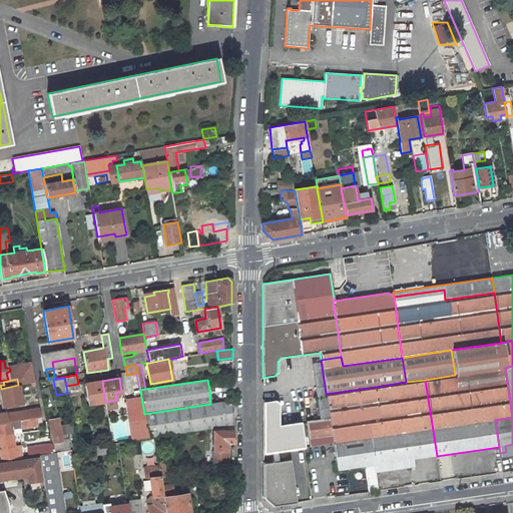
[(375,465),(376,473),(413,467),(412,460),(437,456),(425,380),(406,382),(376,387),(383,436),(371,438),(375,465)]
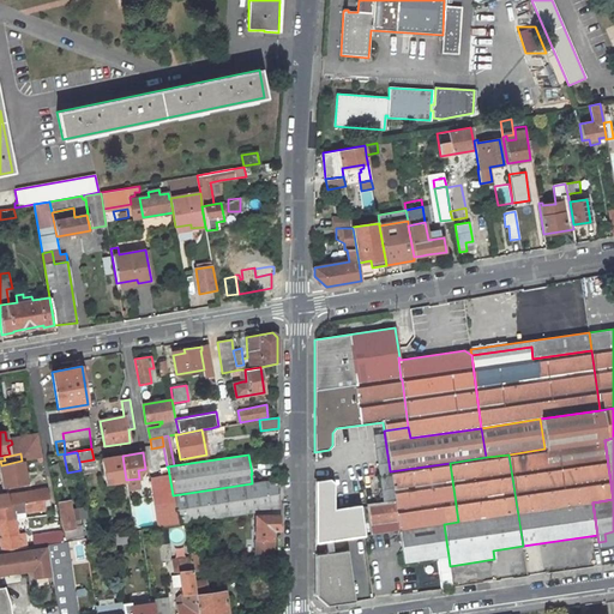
[(126,480),(122,456),(102,459),(107,483),(126,480)]
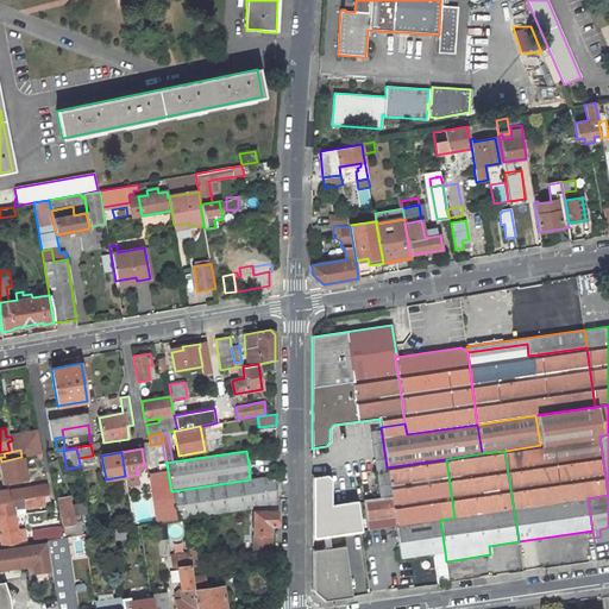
[(5,483),(26,478),(23,457),(22,457),(1,462),(0,462),(5,483)]
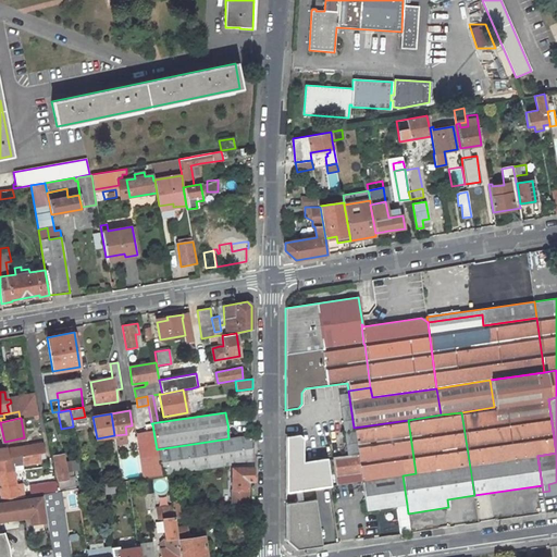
[(408,420),(354,428),(358,454),(332,457),(336,485),(361,481),(403,475),(416,473),(408,420)]
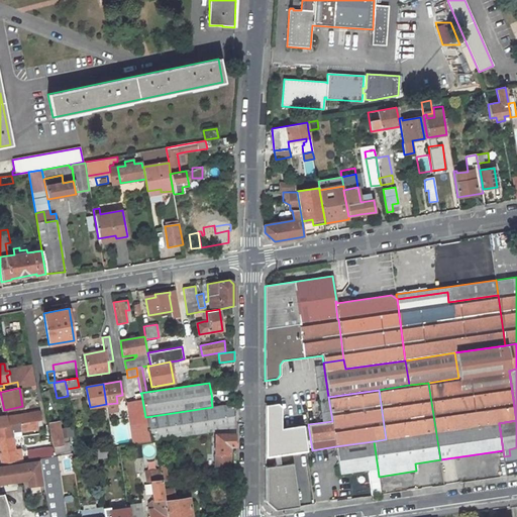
[(136,400),(126,402),(132,444),(140,443),(149,441),(145,417),(141,394),(135,395),(136,400)]
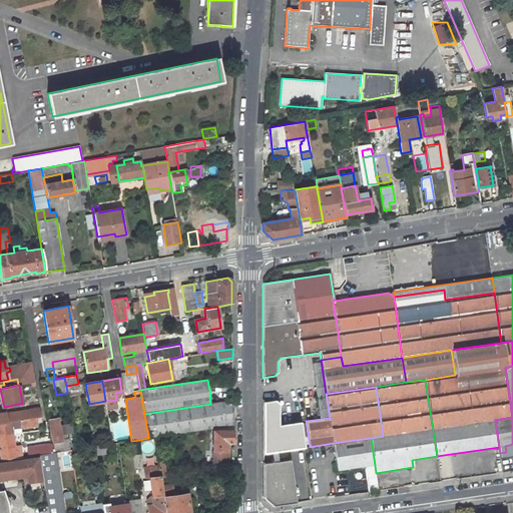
[(210,404),(144,414),(148,438),(167,436),(172,435),(213,428),(233,425),(232,401),(229,401),(210,404)]
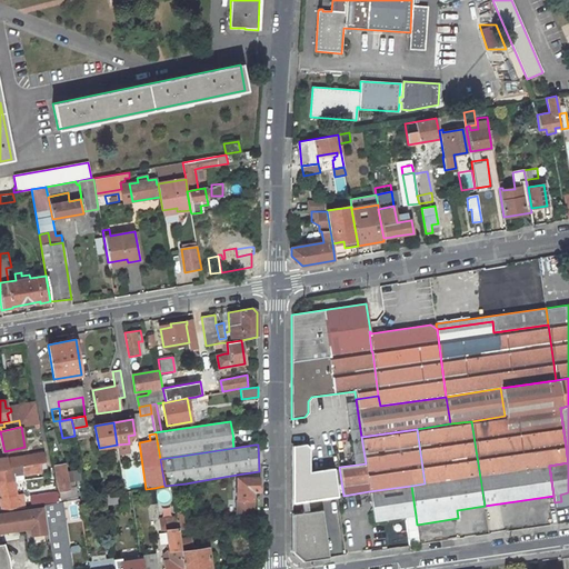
[(291,446),(291,502),(337,496),(332,468),(309,471),(308,448),(305,445),(291,446)]
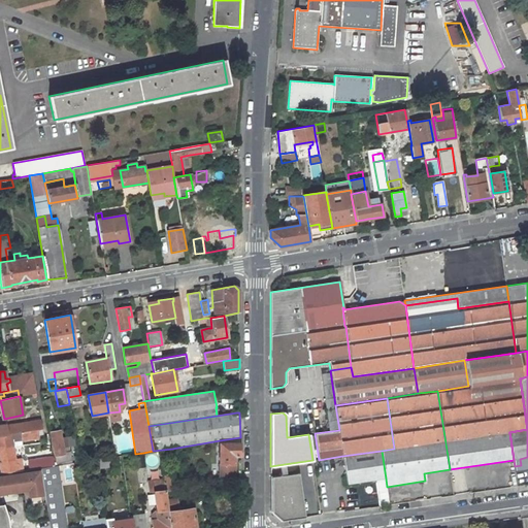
[(6,426),(0,426),(0,435),(42,429),(41,421),(6,426)]
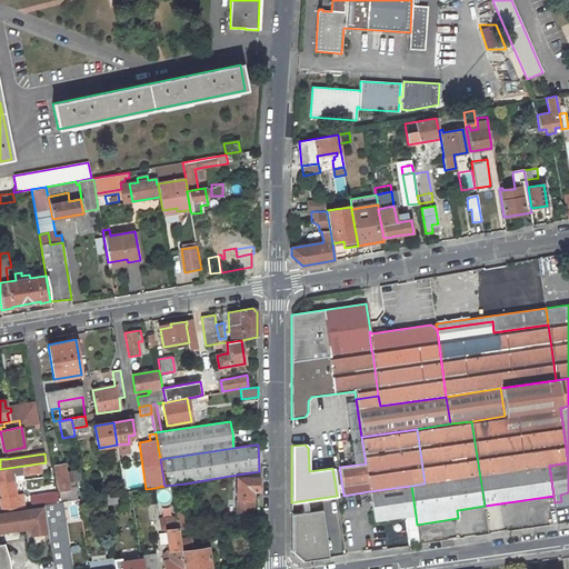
[(48,471),(46,462),(0,469),(0,482),(13,481),(13,476),(23,475),(23,476),(41,472),(48,471)]
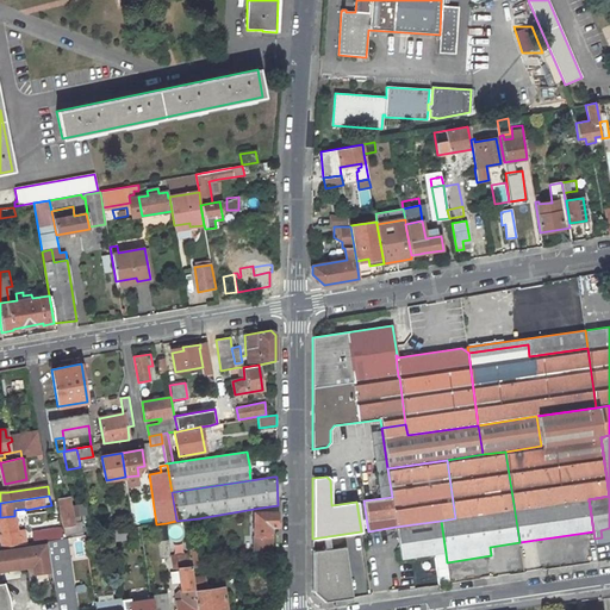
[(69,498),(58,499),(64,535),(83,531),(81,521),(79,521),(74,522),(73,517),(78,516),(75,504),(70,505),(69,498)]
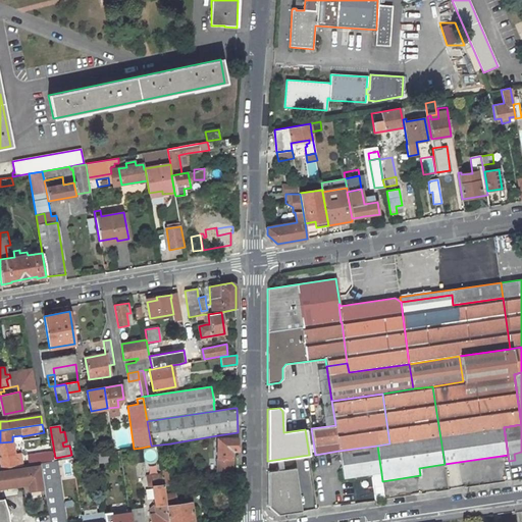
[(238,432),(217,435),(217,470),(232,470),(232,458),(231,458),(231,451),(238,451),(238,432)]
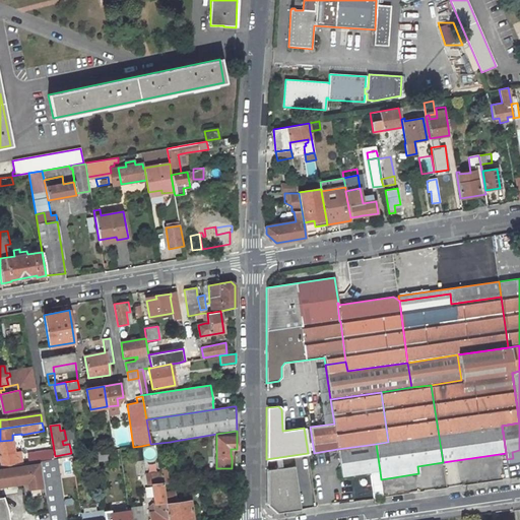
[(0,441),(0,454),(0,455),(15,453),(12,440),(0,441)]
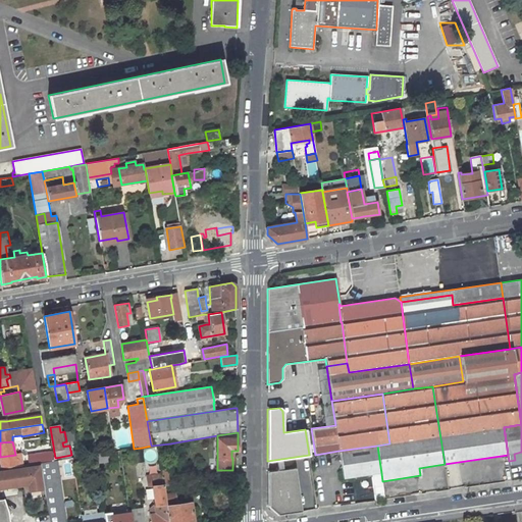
[(343,478),(381,473),(377,446),(338,451),(343,478)]
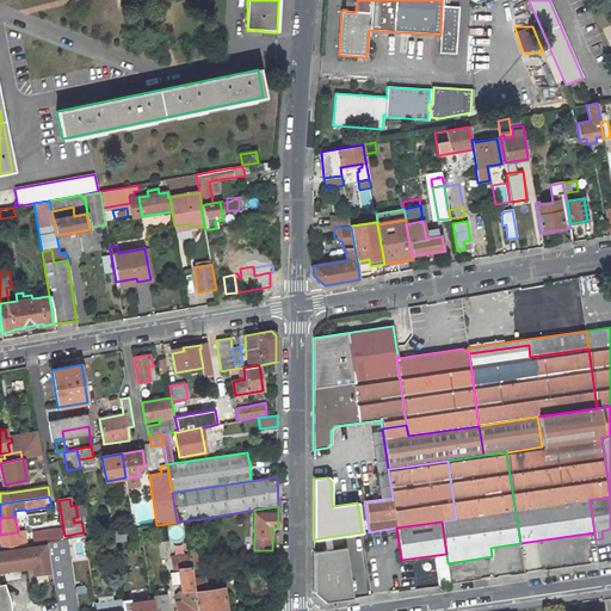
[(156,525),(159,542),(168,539),(166,524),(156,525)]
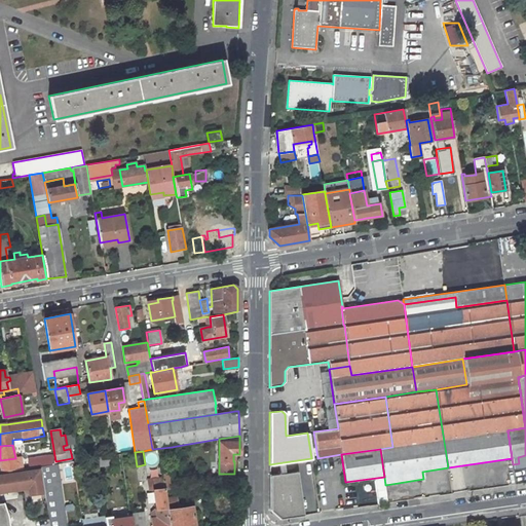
[(2,472),(23,468),(21,456),(15,458),(0,460),(2,472)]
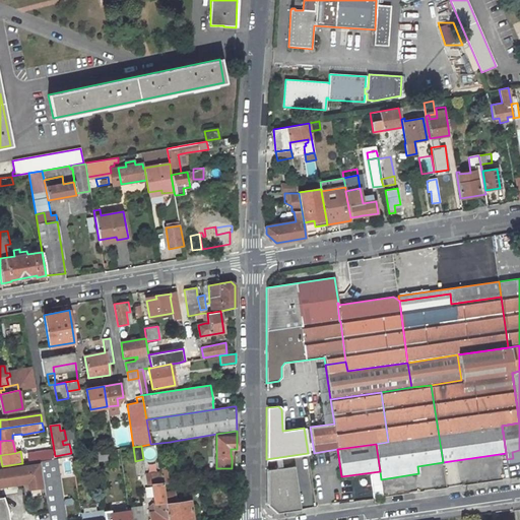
[(168,452),(158,453),(160,467),(171,466),(170,457),(169,457),(168,452)]
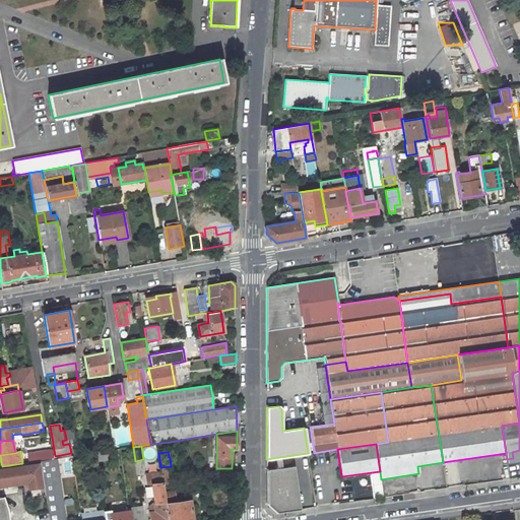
[(65,519),(56,458),(53,459),(48,460),(43,460),(41,461),(45,486),(49,519),(65,519)]
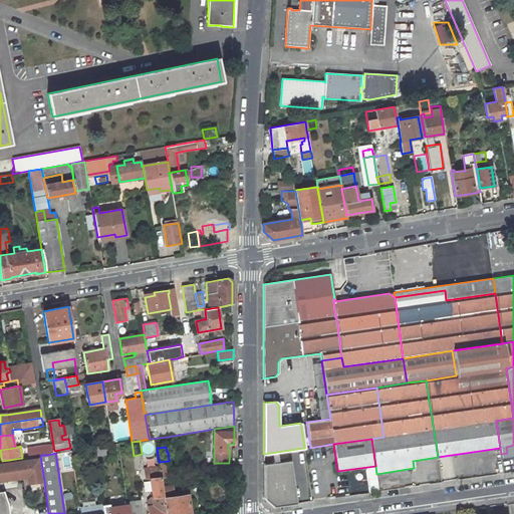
[(0,480),(4,480),(3,475),(5,475),(6,480),(28,477),(29,483),(44,481),(40,456),(35,457),(0,461),(0,480)]
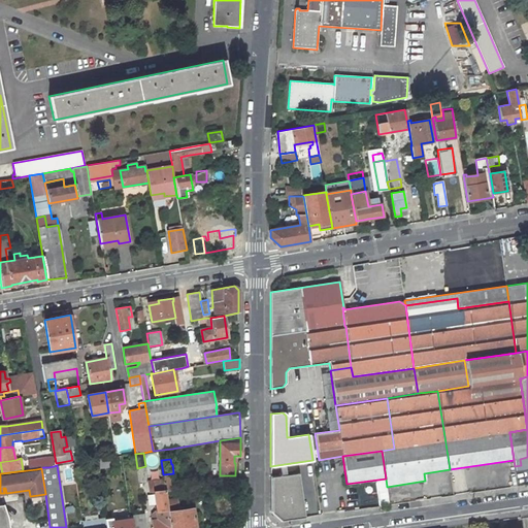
[(299,472),(270,476),(271,513),(281,521),(305,518),(299,472)]
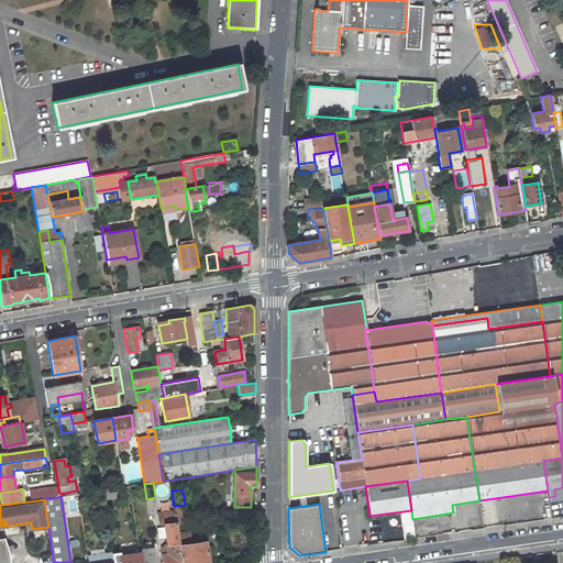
[(176,523),(188,521),(186,505),(185,505),(174,506),(175,512),(176,523)]
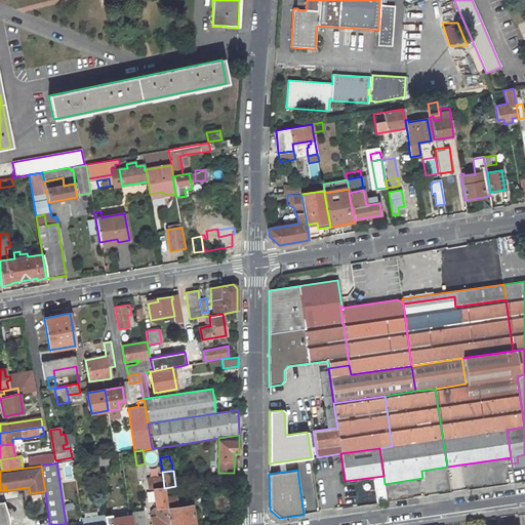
[(151,518),(152,524),(169,524),(167,509),(167,506),(165,492),(164,488),(163,478),(149,479),(151,489),(153,489),(156,507),(151,512),(152,518),(151,518)]
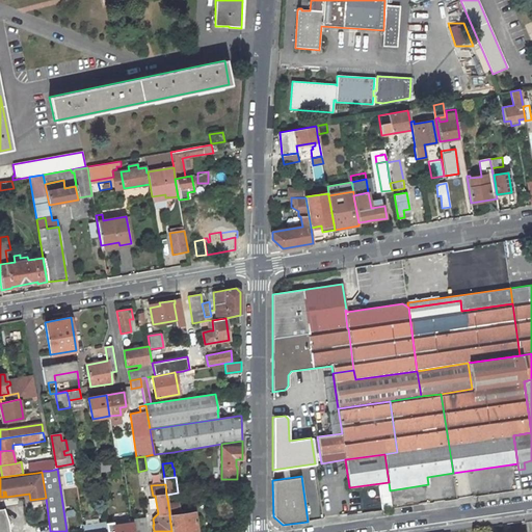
[(205,489),(197,491),(198,501),(207,500),(205,489)]
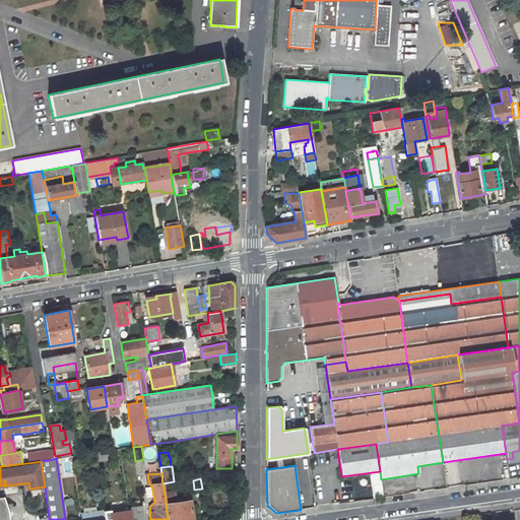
[(177,499),(175,486),(164,488),(166,501),(177,499)]
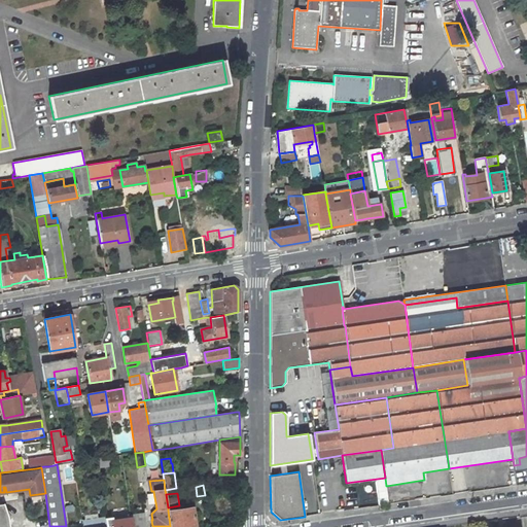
[(0,526),(8,526),(7,516),(3,503),(0,503),(0,526)]
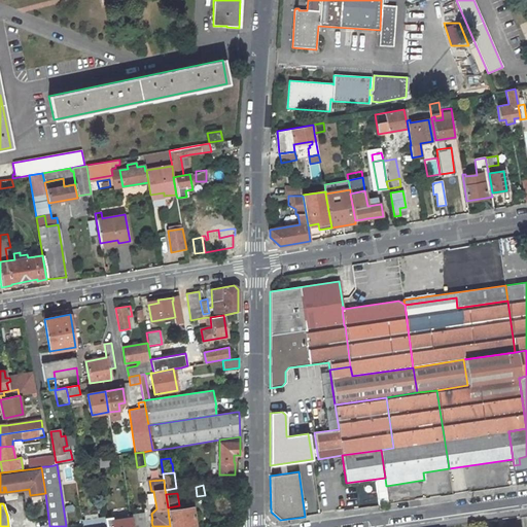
[(192,507),(168,511),(170,526),(194,526),(196,526),(192,507)]
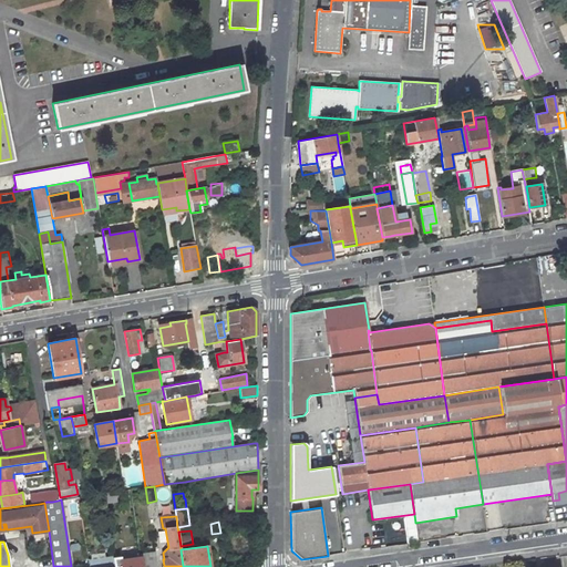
[(156,566),(155,552),(140,554),(141,557),(142,566),(156,566)]
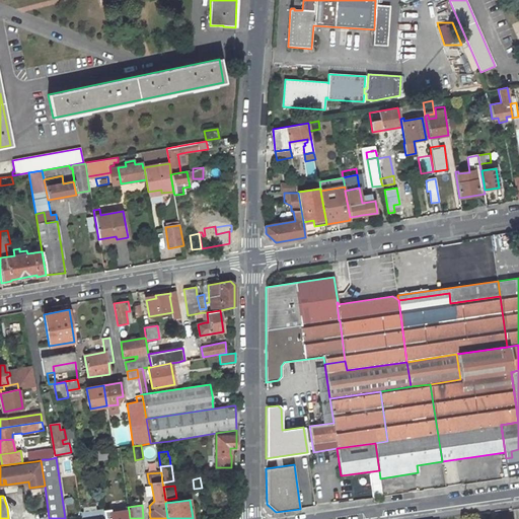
[(103,518),(130,518),(129,510),(110,513),(110,509),(102,510),(103,518)]
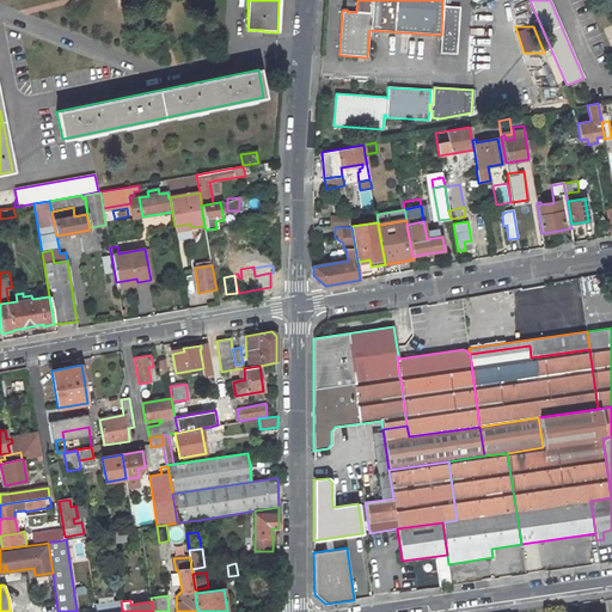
[(122,611),(121,601),(95,605),(95,611),(122,611)]
